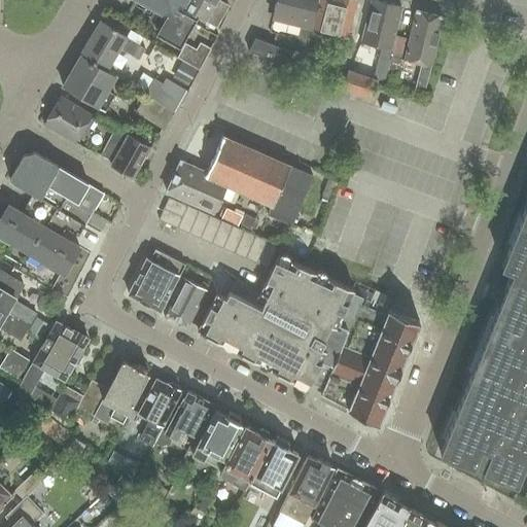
[(182,7),(186,0),(138,0),(159,11),(151,23),(161,28),(157,34),(180,46),(198,15),(182,7)]
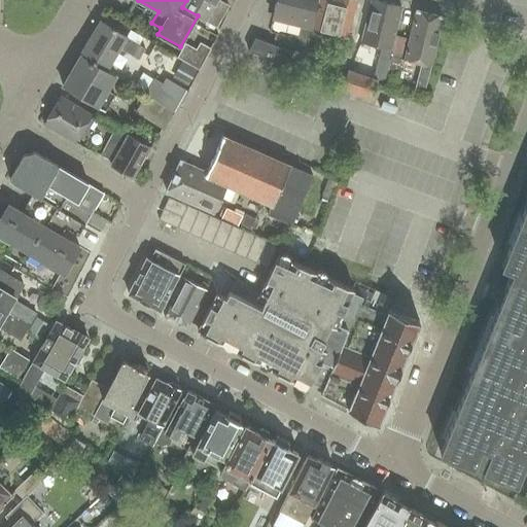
[(217,0),(186,0),(182,7),(198,15),(216,26),(227,6),(217,0)]
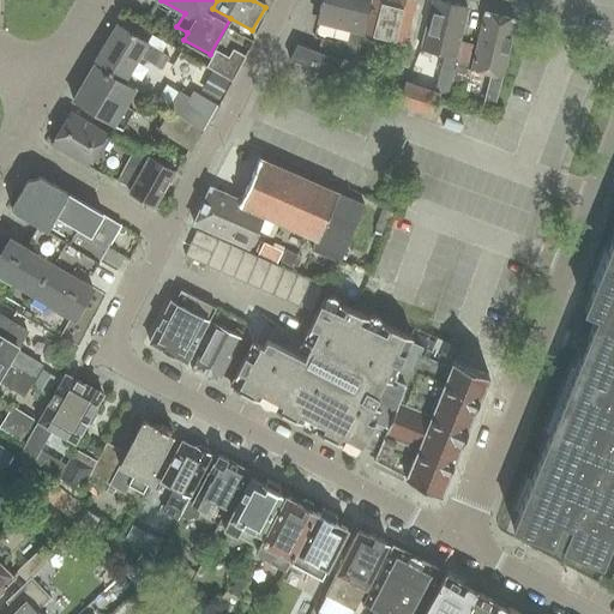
[(339,59),(354,64),(356,54),(359,44),(369,0),(321,0),(317,20),(345,28),(341,44),(320,38),(317,50),(339,59)]
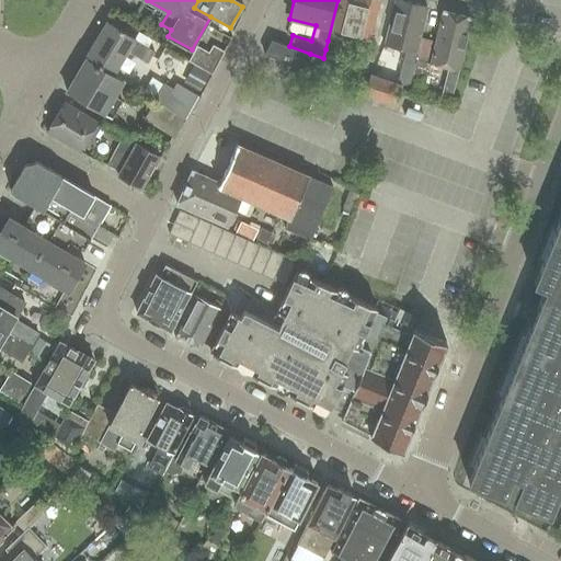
[(338,0),(328,41),(334,42),(338,31),(369,38),(379,0),(338,0)]
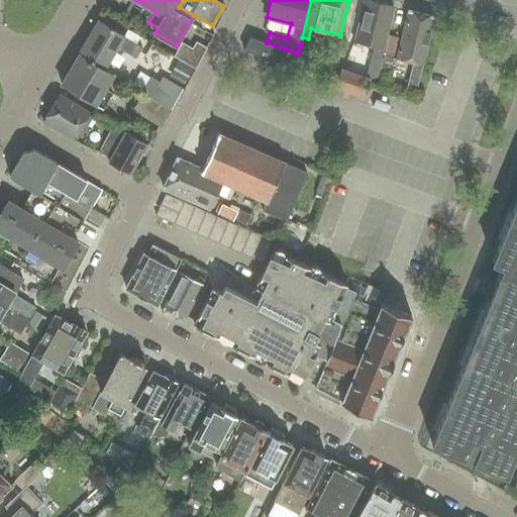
[(371,78),(377,80),(394,7),(365,0),(364,0),(353,42),(371,46),(368,58),(371,58),(370,63),(350,58),(342,70),(342,71),(363,77),(371,78)]
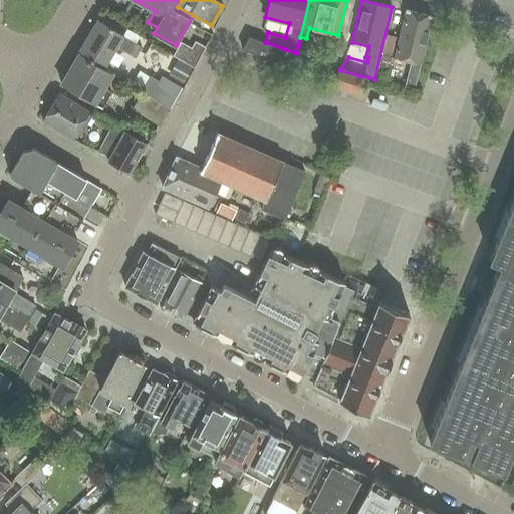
[(399,38),(393,58),(410,62),(404,87),(414,90),(421,64),(420,64),(431,16),(407,10),(399,38)]
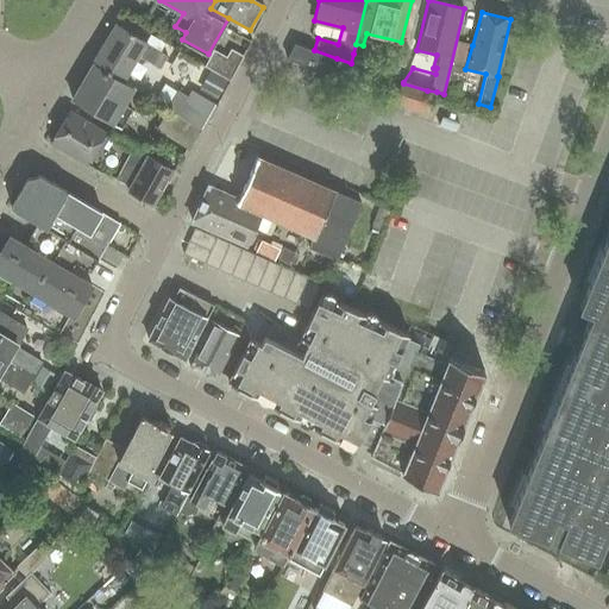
[(167,56),(161,52),(146,44),(148,42),(117,24),(94,64),(130,85),(139,68),(155,77),(167,56)]
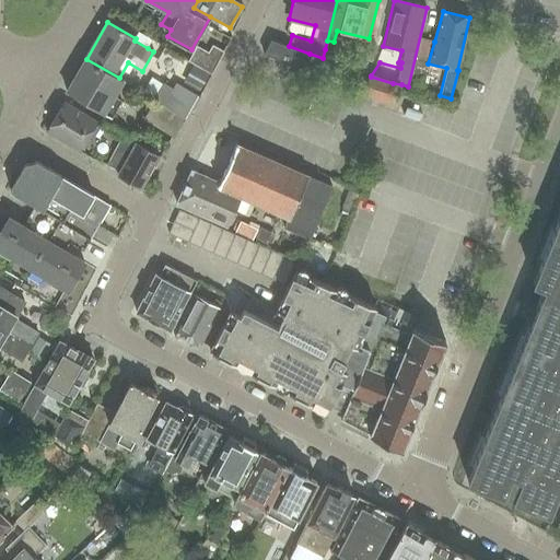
[(424,61),(430,41),(420,38),(415,58),(424,61)]
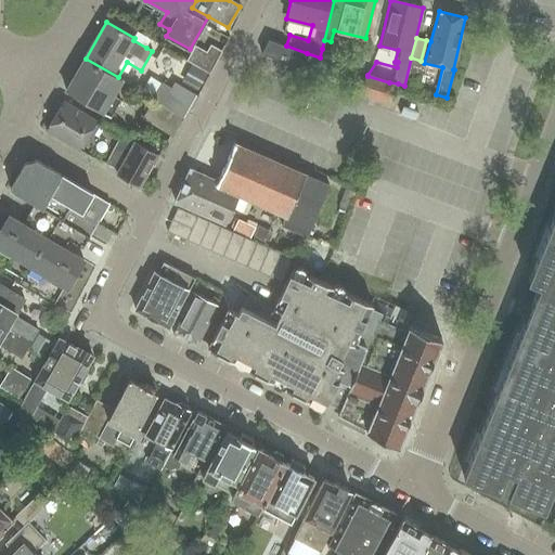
[(286,46),(269,39),(261,53),(300,67),(307,53),(286,46)]
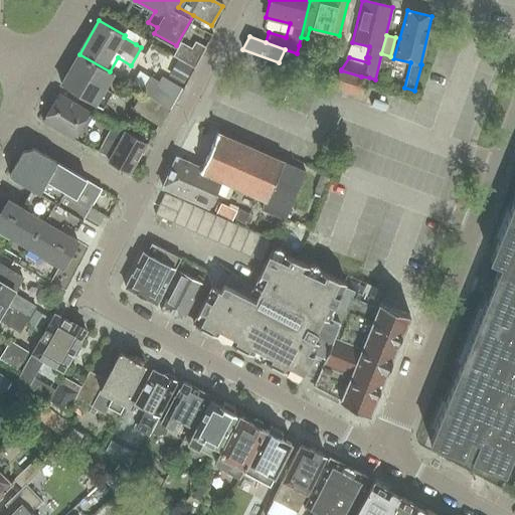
[(181,43),(174,57),(195,68),(206,48),(195,42),(192,48),(181,43)]
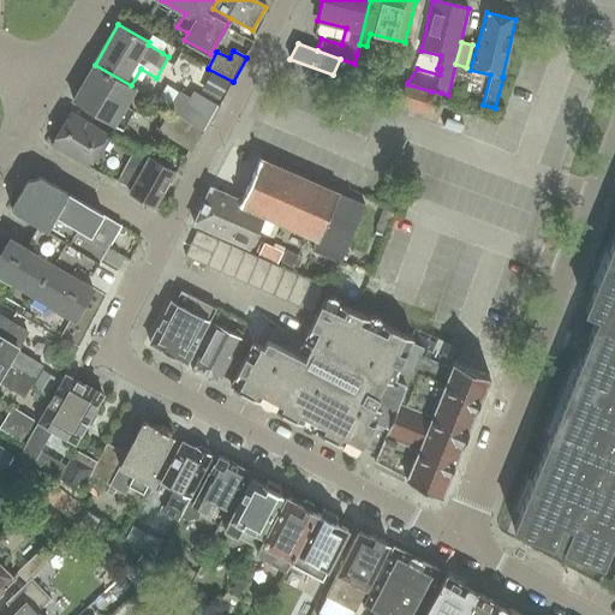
[(340,59),(333,75),(362,89),(370,58),(357,54),(354,64),(340,59)]
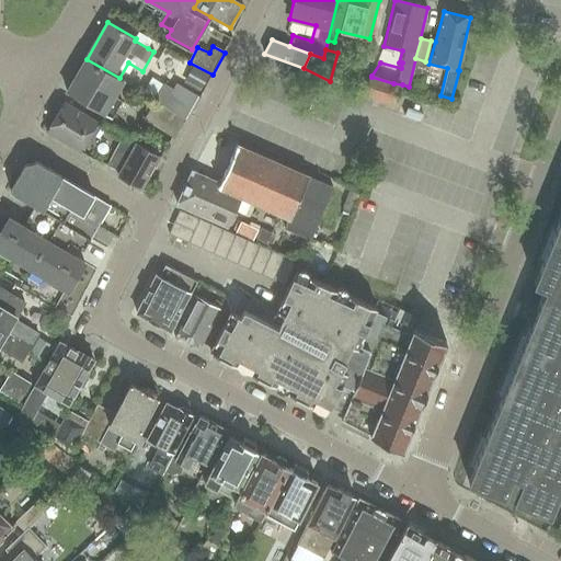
[(125,81),(119,78),(87,59),(67,92),(112,118),(123,101),(115,96),(125,81)]
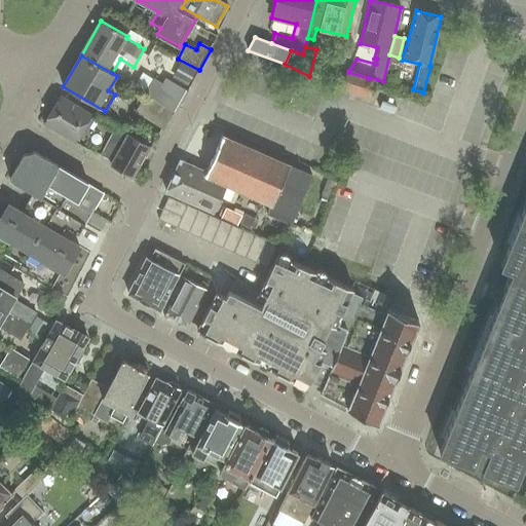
[(400,65),(390,63),(385,79),(399,82),(401,72),(399,71),(400,65)]
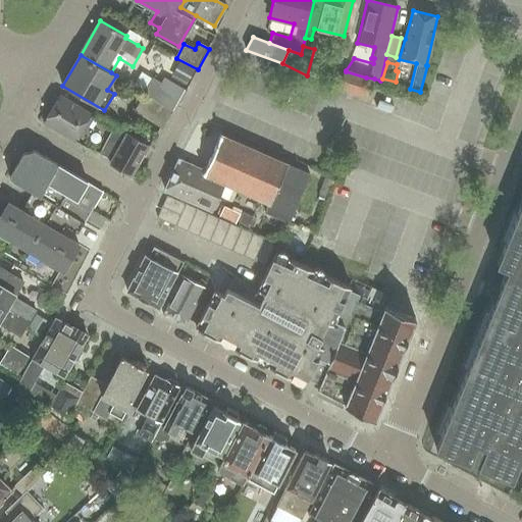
[(186,64),(176,80),(187,86),(196,70),(186,64)]
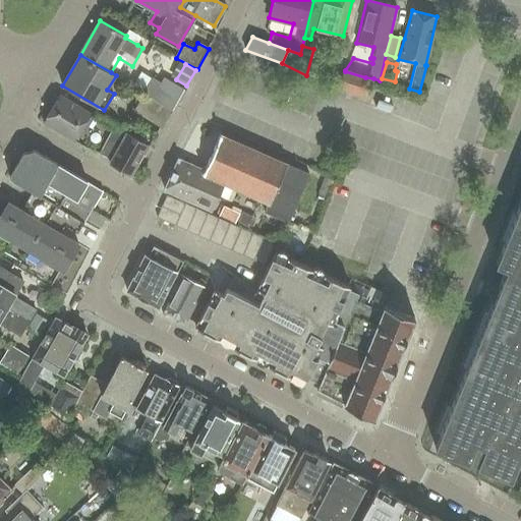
[(366,97),(373,78),(365,77),(345,71),(338,87),(366,97)]
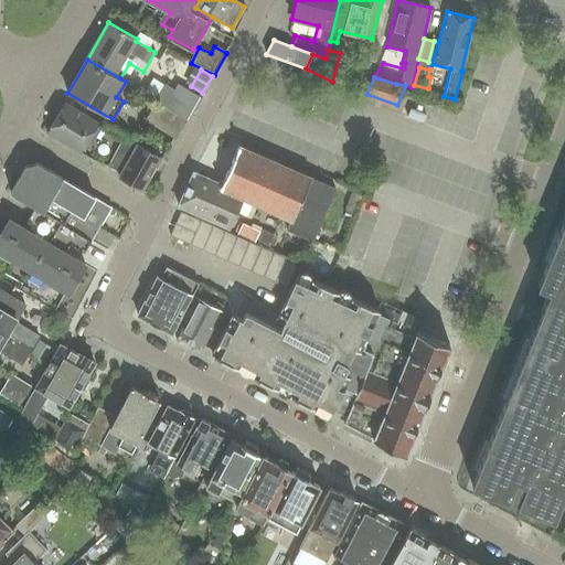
[(166,95),(161,103),(189,119),(202,96),(179,85),(171,98),(166,95)]
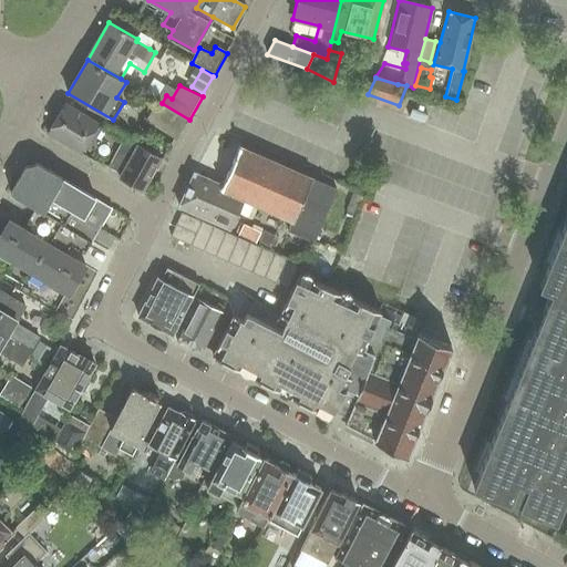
[(57,117),(48,133),(80,153),(99,124),(65,103),(63,107),(61,105),(54,116),(57,117)]
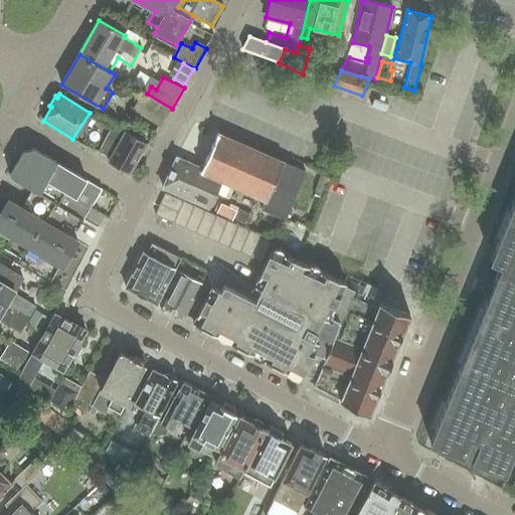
[(142,94),(132,111),(160,127),(170,110),(171,111),(172,109),(147,94),(146,96),(142,94)]
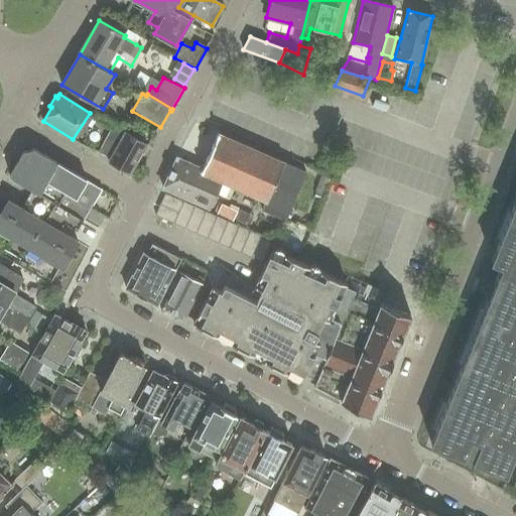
[(111,158),(125,132),(113,126),(99,152),(111,158)]
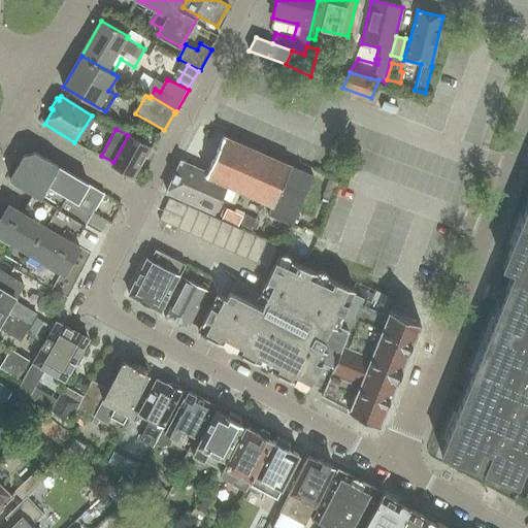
[(128,135),(113,162),(111,166),(132,177),(150,147),(128,135)]
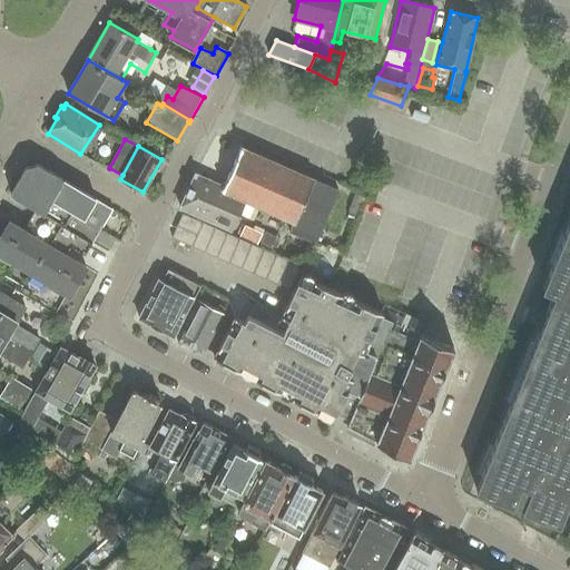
[(242,148),(224,186),(246,196),(244,200),(259,207),(276,215),(293,223),(288,232),(314,243),(326,215),(337,190),(242,148)]
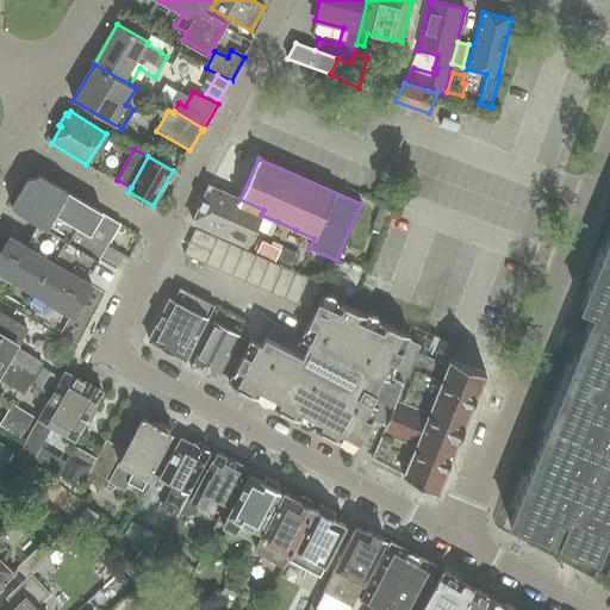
[(12,207),(12,209),(37,223),(25,247),(70,273),(76,265),(92,273),(119,225),(120,224),(39,176),(29,180),(12,207)]
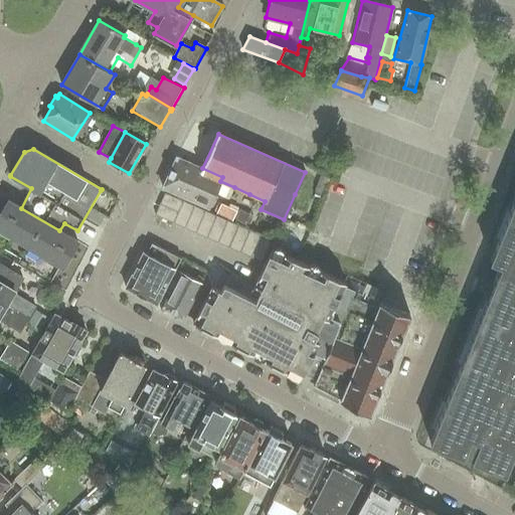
[(176,157),(162,188),(167,190),(208,208),(214,195),(228,201),(234,187),(220,181),(222,177),(202,168),(177,157),(176,157)]
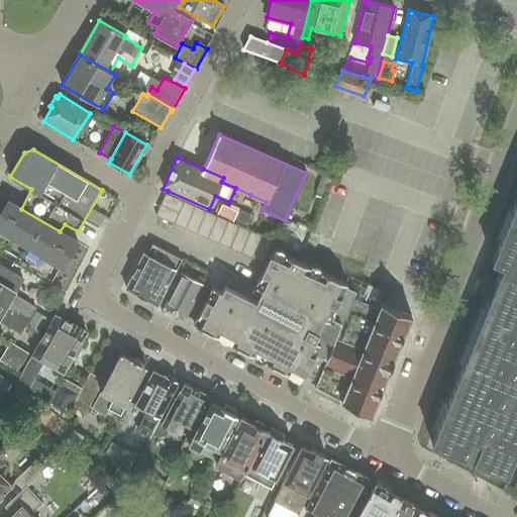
[(161,206),(179,214),(184,203),(166,195),(161,206)]
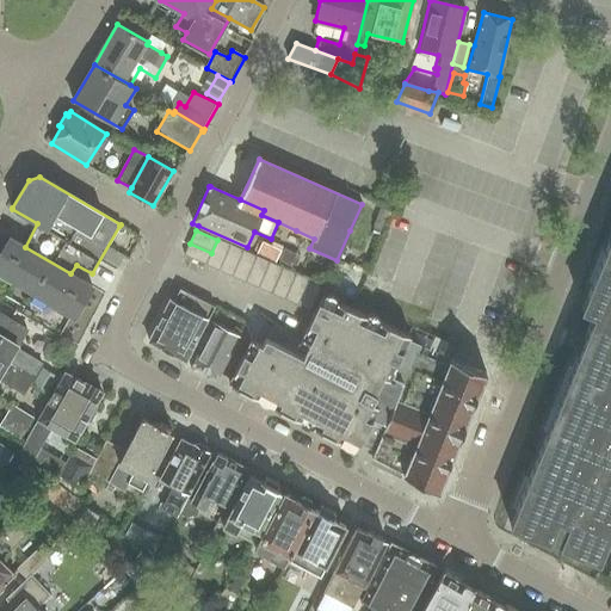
[(594,315),(510,525),(599,562),(605,548),(610,550),(610,234),(580,310),(594,315)]
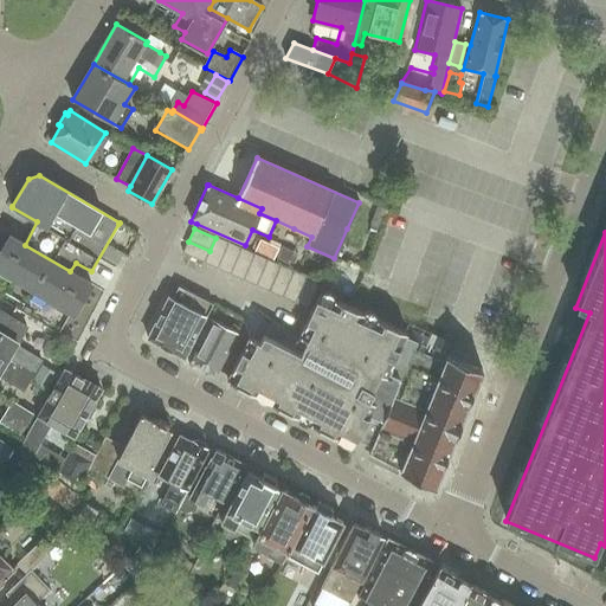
[(0,271),(73,315),(91,284),(25,245),(10,237),(0,252),(0,271)]
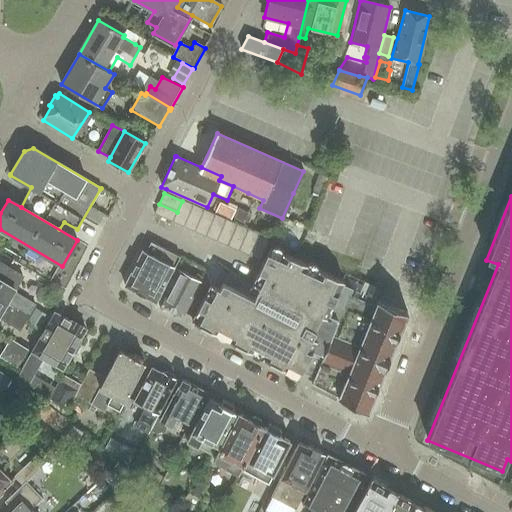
[(183,228),(193,206),(182,201),(177,212),(173,223),(183,228)]
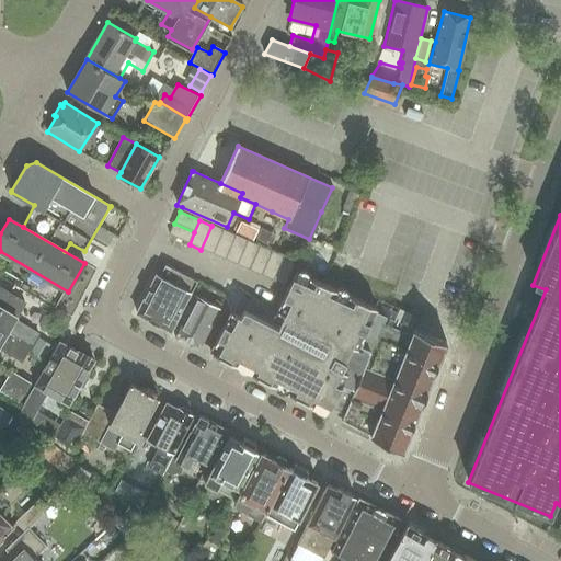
[(258,230),(241,222),(236,233),(253,241),(258,230)]
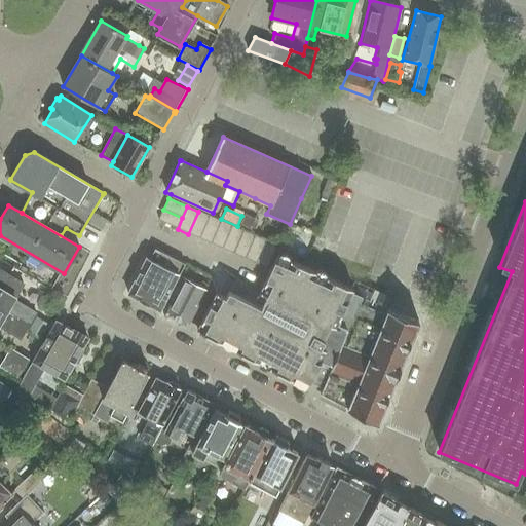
[(178,229),(182,218),(163,210),(158,220),(178,229)]
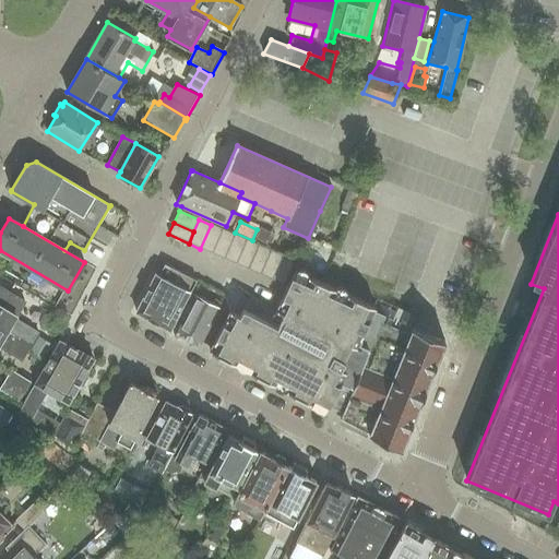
[(212,253),(223,229),(211,225),(200,249),(212,253)]
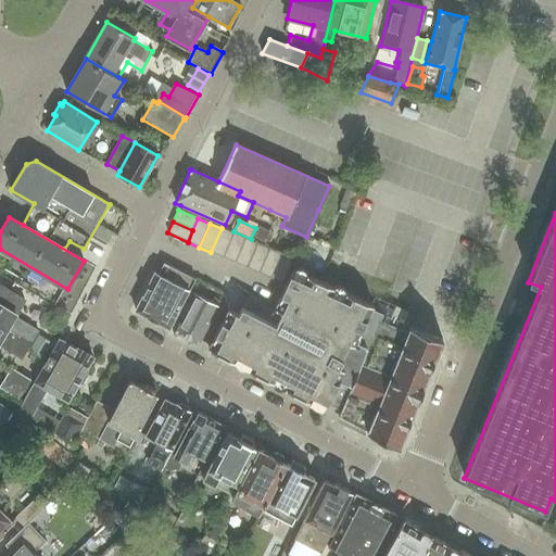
[(223,257),(234,234),(222,228),(211,252),(223,257)]
